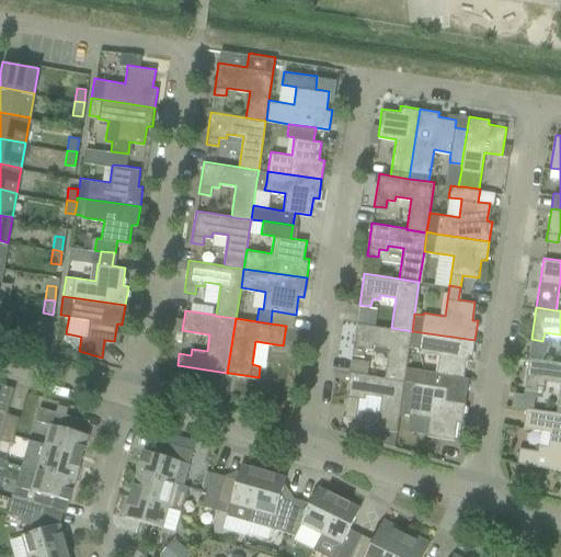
[(356,322),(352,354),(364,355),(365,348),(371,349),(373,344),(389,347),(385,377),(384,377),(404,381),(404,379),(409,347),(412,331),(391,328),(356,322)]
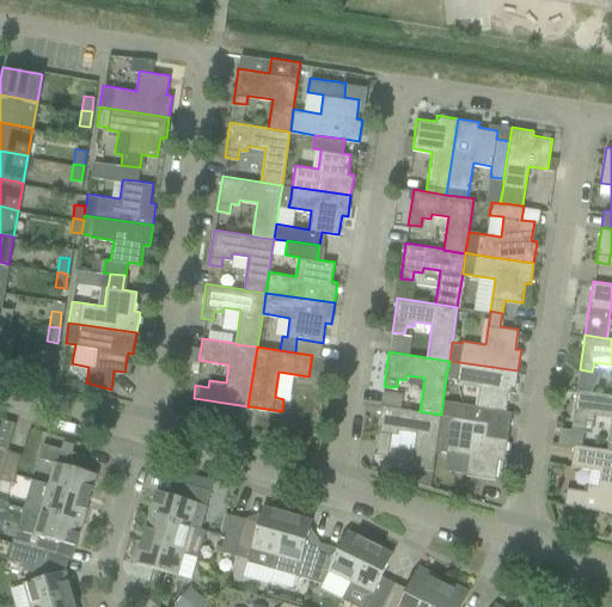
[(450,361),(446,378),(457,379),(456,382),(479,386),(476,404),(459,402),(457,416),(488,421),(490,408),(506,410),(509,391),(514,392),(518,371),(459,362),(450,361)]
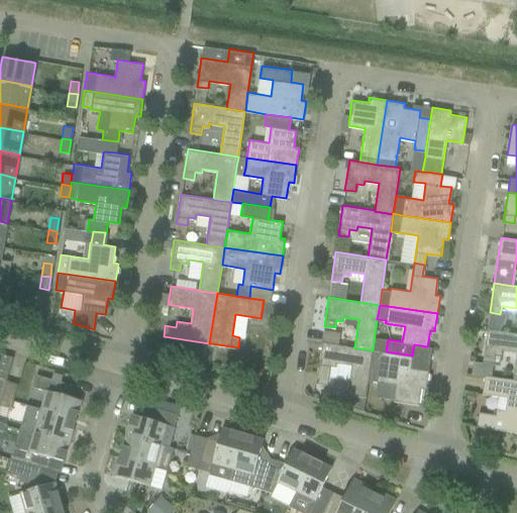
[(516,332),(487,328),(483,357),(494,360),(495,351),(502,352),(502,348),(516,350),(513,379),(513,380),(516,380),(516,332)]
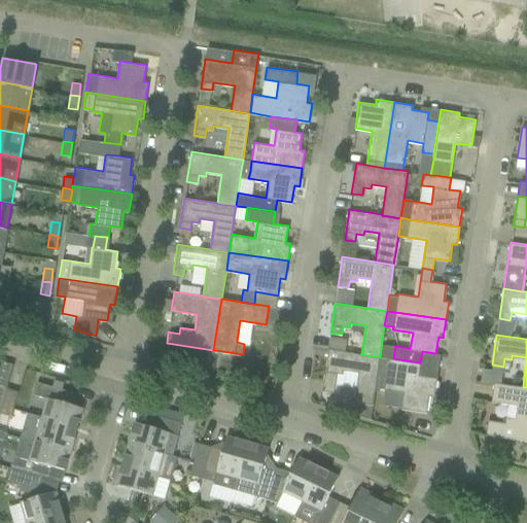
[(328,349),(321,390),(332,391),(336,373),(343,374),(343,370),(358,372),(352,413),(371,418),(375,387),(380,357),(360,354),(361,354),(328,349)]
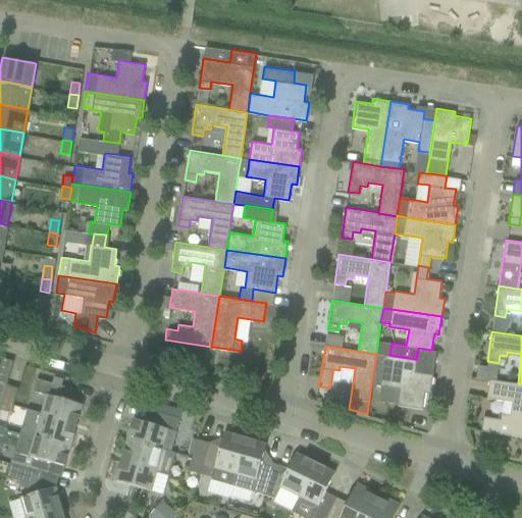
[(376,354),(371,383),(380,384),(400,387),(397,404),(422,408),(425,392),(430,393),(432,373),(415,371),(416,359),(389,355),(384,355),(376,353),(376,354)]
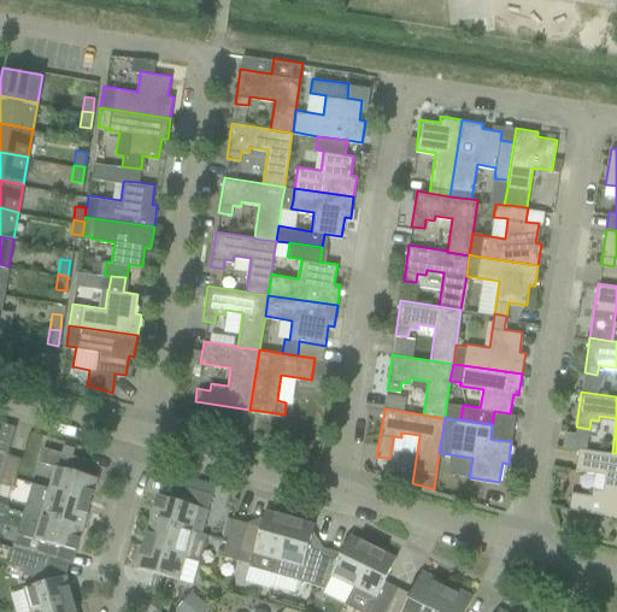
[(84,458),(63,451),(43,446),(39,460),(54,465),(48,489),(89,501),(97,476),(81,471),(84,458)]
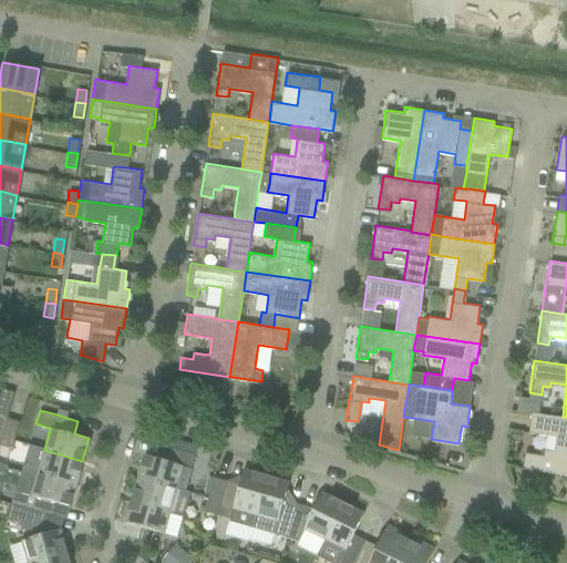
[(525,451),(523,467),(542,470),(566,473),(566,417),(563,417),(563,416),(532,411),(528,431),(556,436),(554,450),(544,449),(544,454),(525,451)]
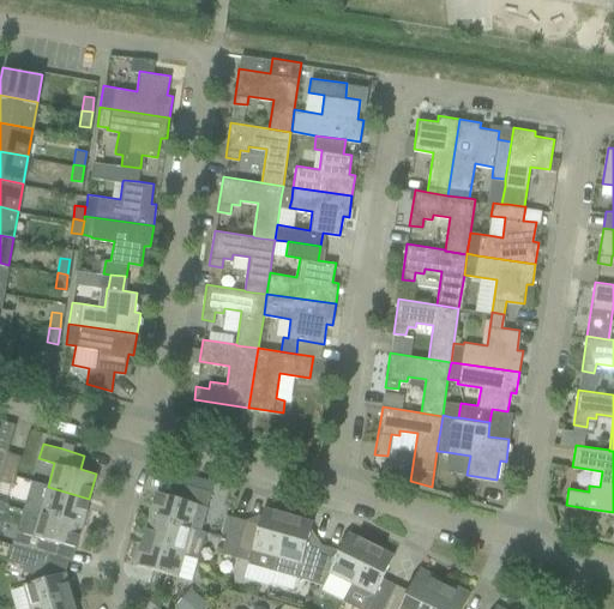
[(22,454),(7,451),(0,475),(0,478),(13,482),(22,454)]
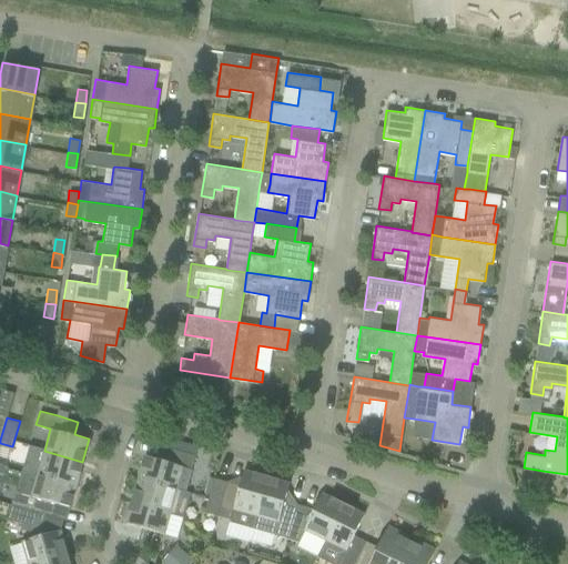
[(185,489),(191,469),(195,454),(163,445),(159,459),(144,455),(138,477),(176,489),(178,486),(185,489)]
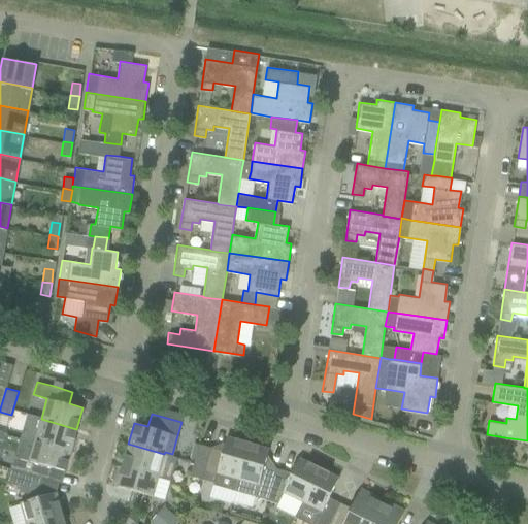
[(71,449),(76,429),(41,419),(35,438),(71,449)]
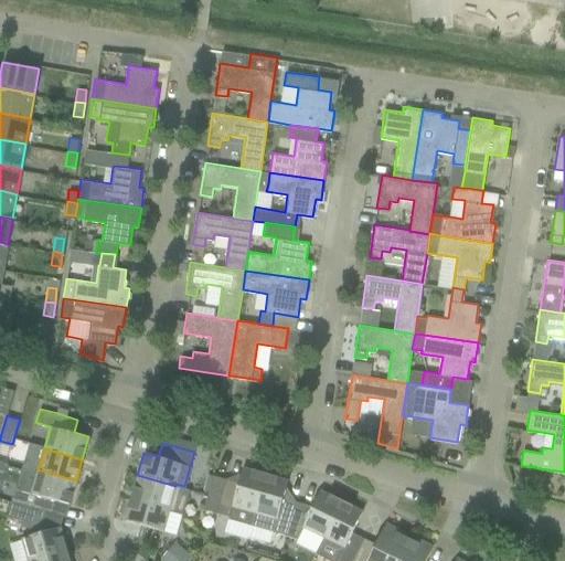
[(251,525),(265,473),(243,466),(238,482),(225,477),(216,511),(230,516),(230,518),(251,525)]
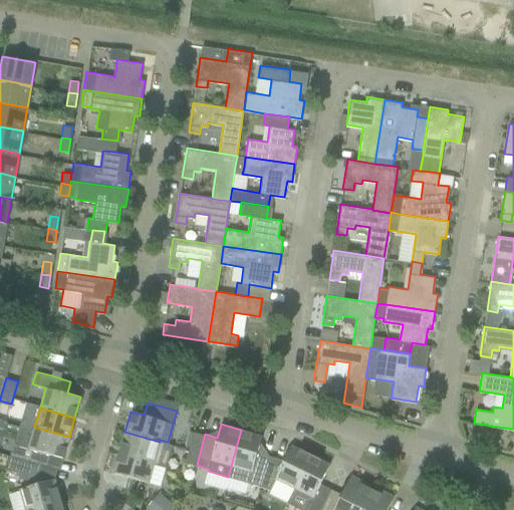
[(63,457),(69,437),(34,427),(28,447),(21,445),(13,443),(10,455),(41,464),(46,465),(50,454),(63,457)]
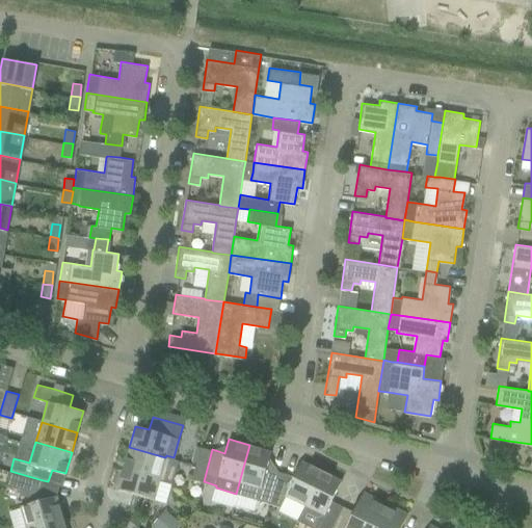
[(270,451),(249,445),(236,494),(256,499),(269,502),(277,471),(266,467),(270,451)]
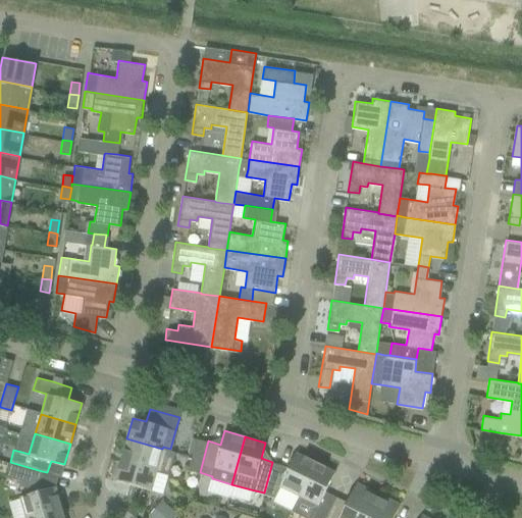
[(200,472),(208,441),(197,437),(188,469),(200,472)]
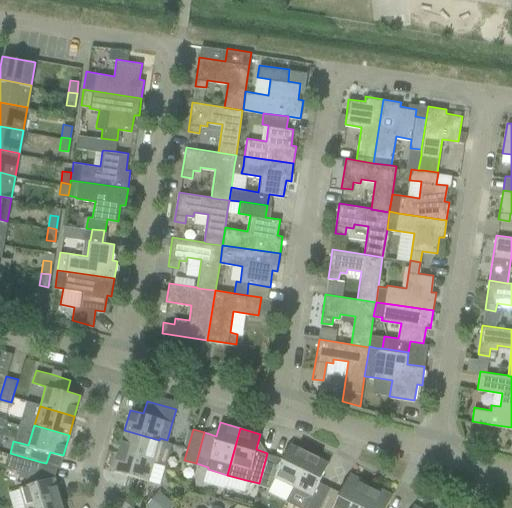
[(171,442),(167,441),(167,440),(160,438),(159,440),(124,430),(119,449),(153,459),(165,463),(171,442)]
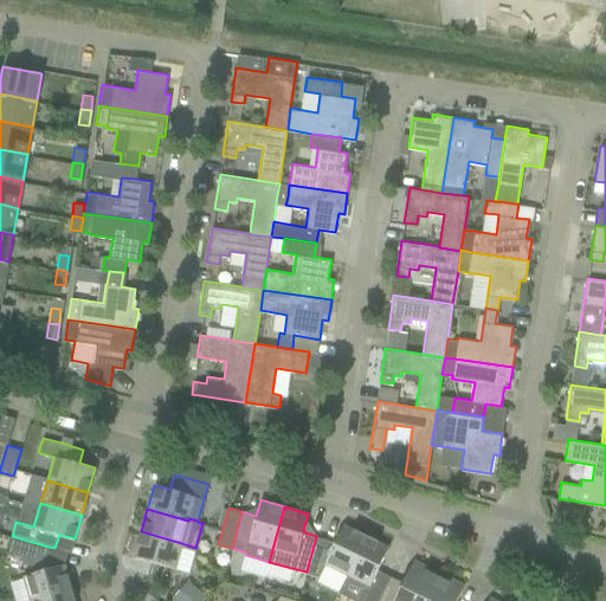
[(316,536),(307,572),(320,575),(324,564),(346,575),(366,536),(343,524),(335,541),(316,536)]
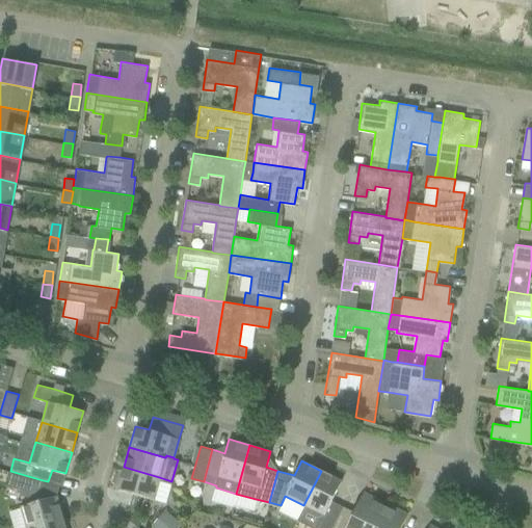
[(154,499),(159,478),(159,477),(124,467),(117,489),(154,499)]
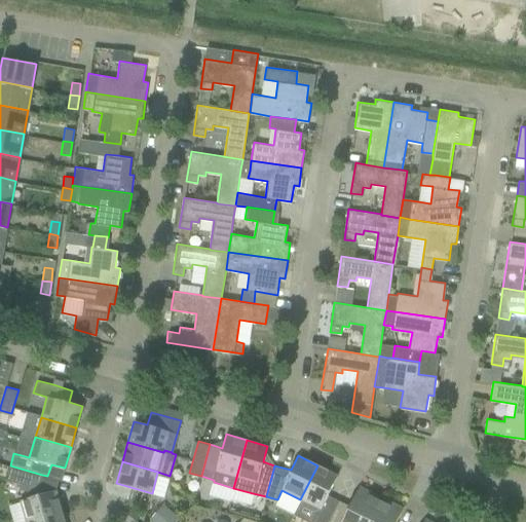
[(42,475),(17,468),(10,465),(6,479),(38,488),(42,475)]
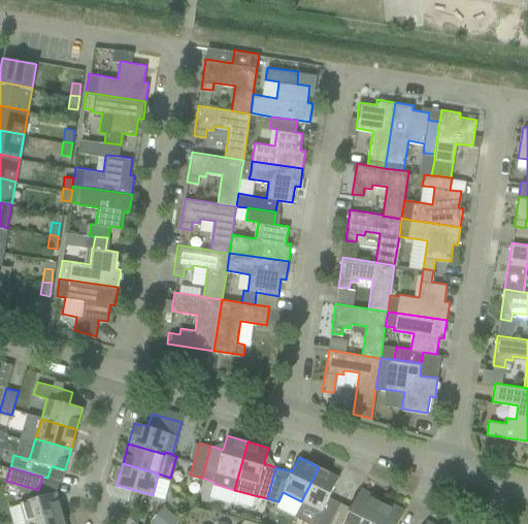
[(338,477),(319,467),(301,501),(298,509),(298,508),(294,515),(311,523),(328,523),(339,501),(328,496),(338,477)]
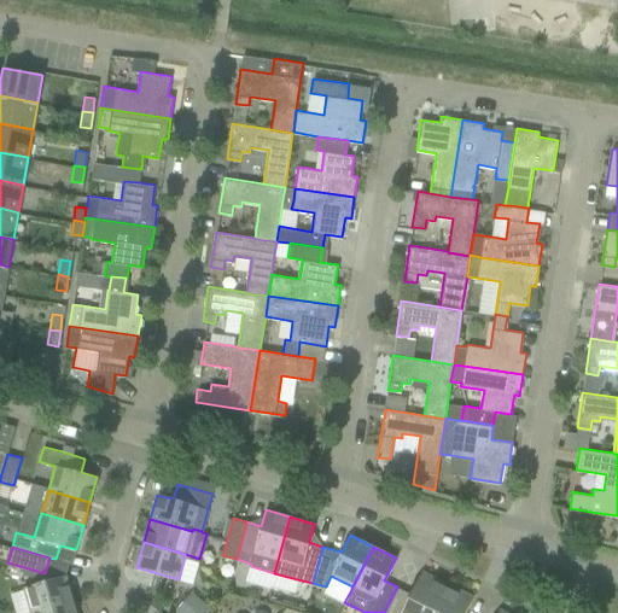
[(402,612),(432,612),(445,587),(438,583),(439,579),(423,571),(410,593),(397,587),(384,612),(401,612),(402,612)]
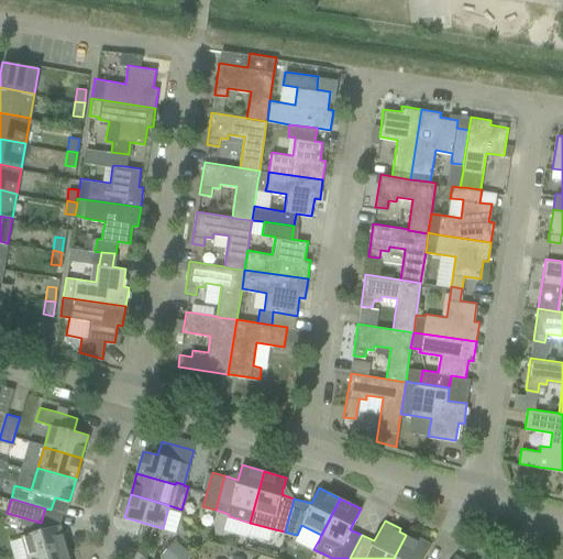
[(59,524),(39,530),(21,535),(28,558),(66,547),(59,524)]
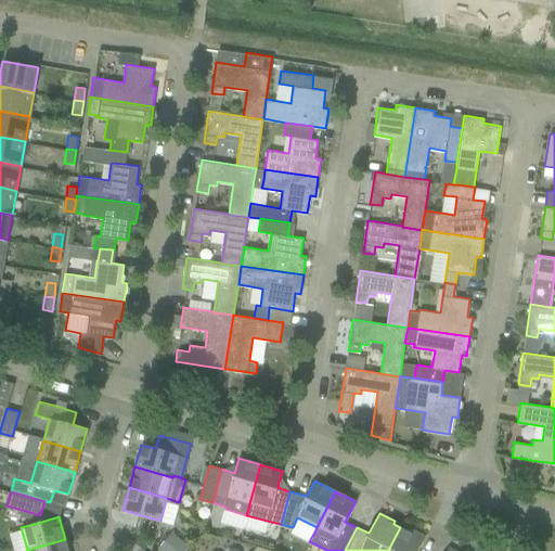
[(408,530),(400,527),(388,550),(416,550),(425,535),(409,527),(408,530)]
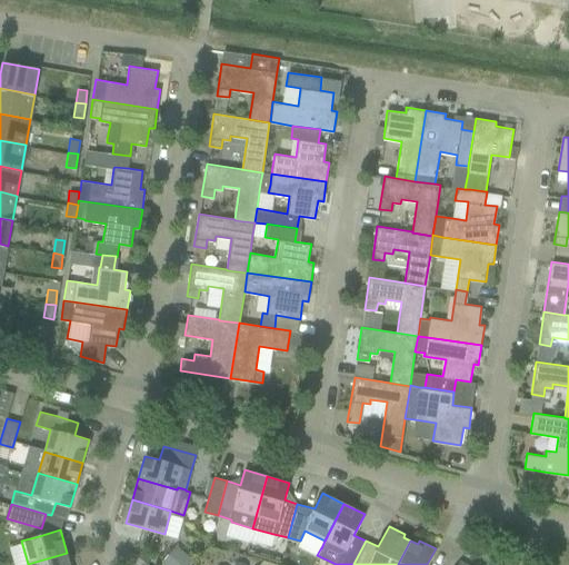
[(161,562),(163,564),(186,564),(192,558),(177,544),(161,562)]
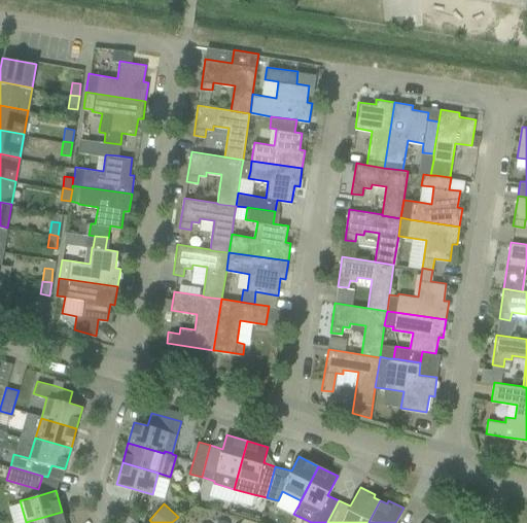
[(65,522),(62,512),(26,522),(65,522)]
